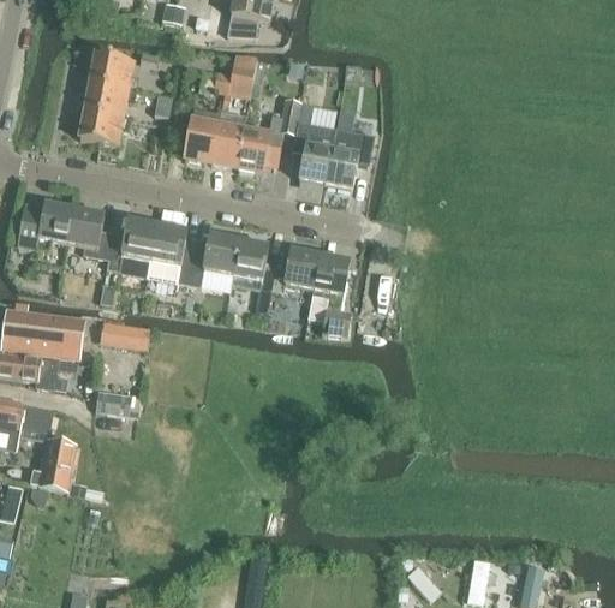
[(234,0),(231,15),(226,36),(257,37),(260,27),(257,27),(258,19),(269,22),(273,0),(234,0)]
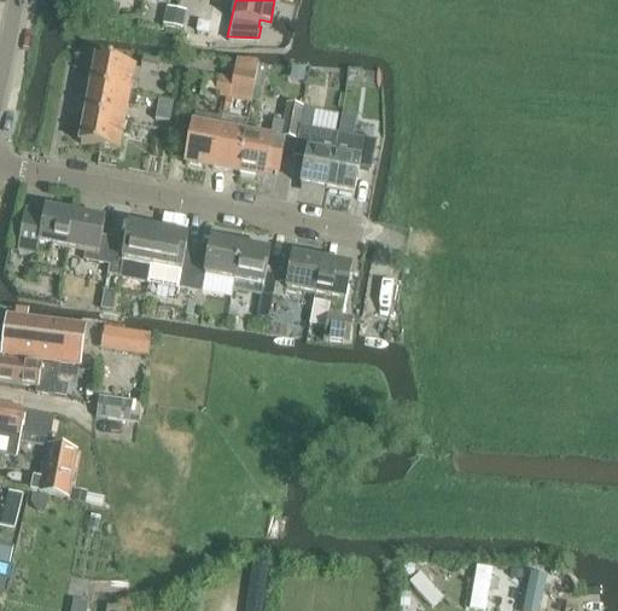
[(168,3),(164,19),(184,23),(187,6),(168,3)]
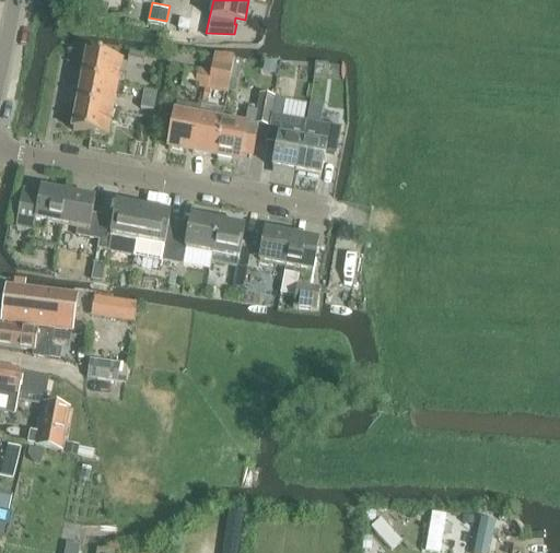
[(178,23),(188,25),(189,16),(179,14),(178,23)]
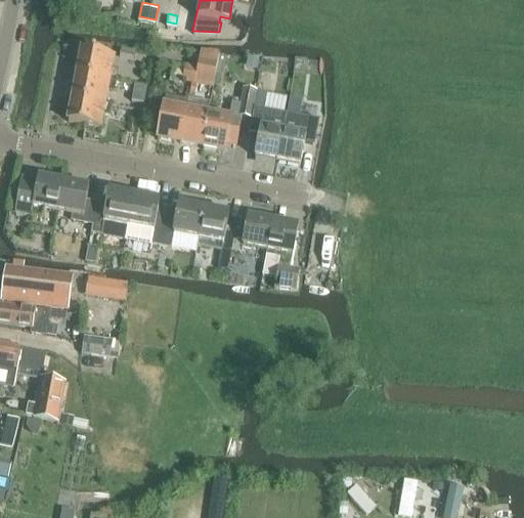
[(137,46),(123,43),(121,54),(135,57),(137,46)]
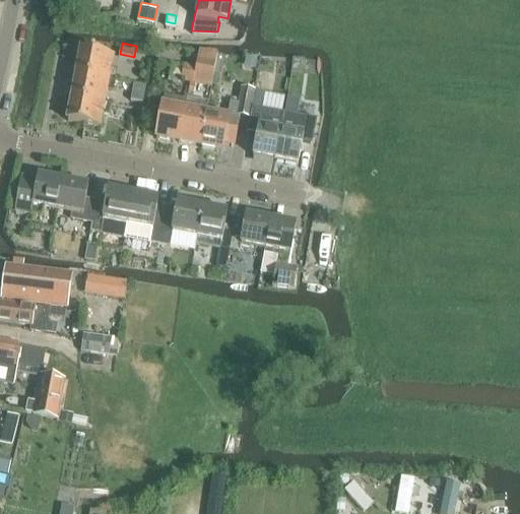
[(81,45),(76,69),(115,75),(117,66),(111,65),(114,51),(81,45)]
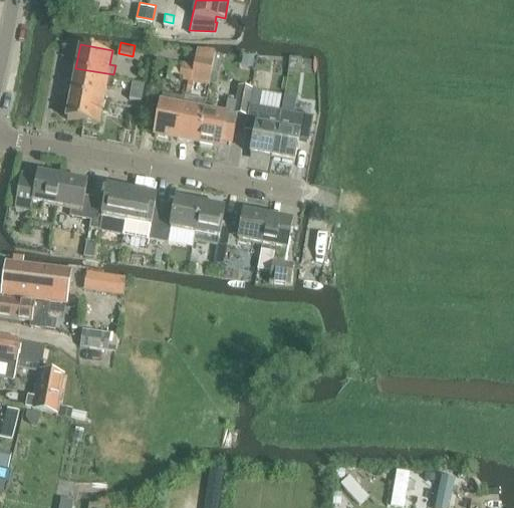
[(188,76),(188,78),(208,81),(211,68),(212,68),(215,54),(213,53),(195,50),(193,61),(194,61),(191,77),(188,76)]
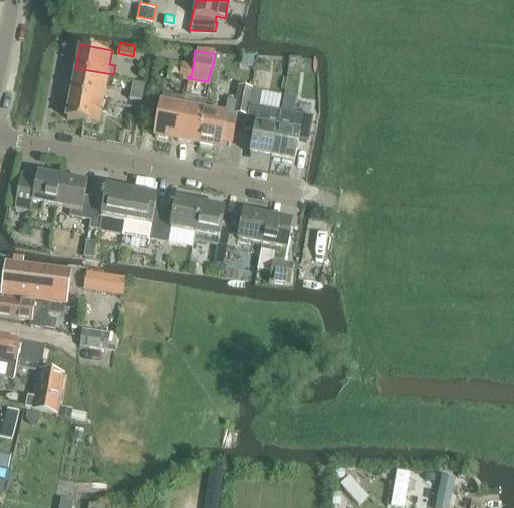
[(215,54),(212,68),(218,69),(222,51),(214,50),(213,53),(215,54)]
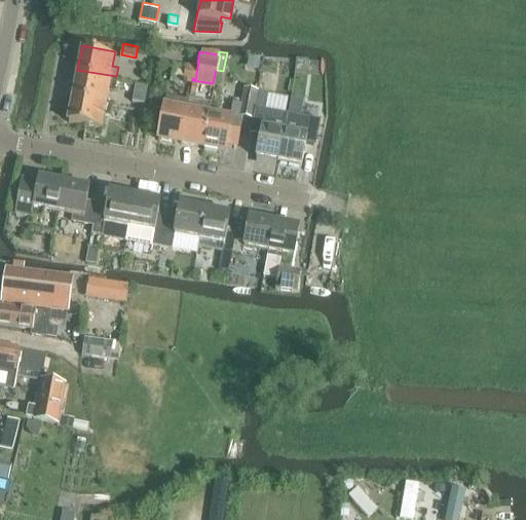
[(198,63),(197,63),(185,62),(182,78),(192,80),(192,78),(195,79),(198,63)]
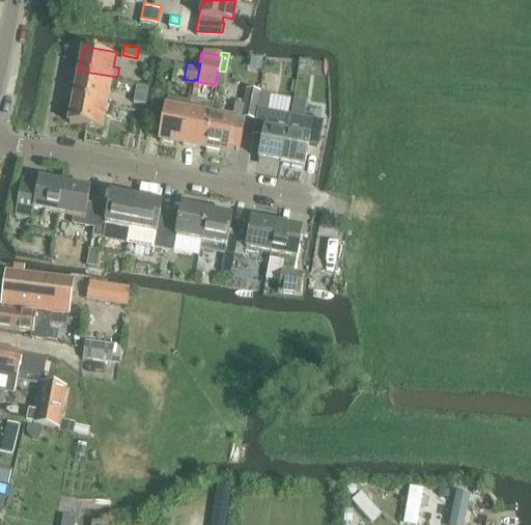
[(78,71),(74,94),(107,101),(110,86),(115,87),(117,77),(78,71)]
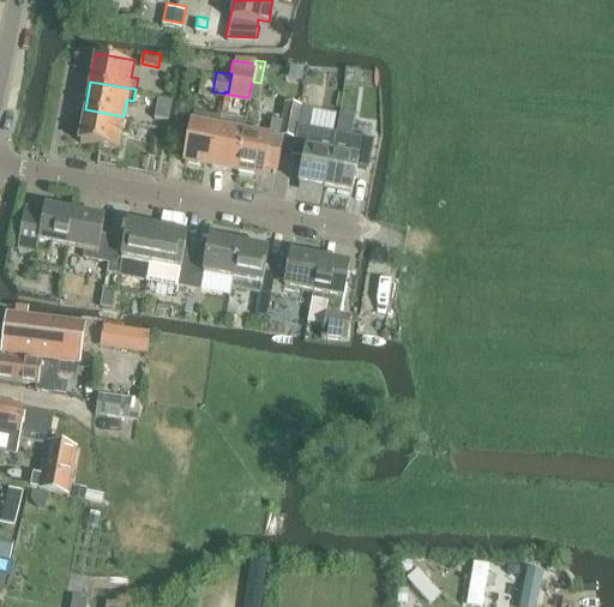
[(169,116),(173,97),(157,94),(154,113),(169,116)]
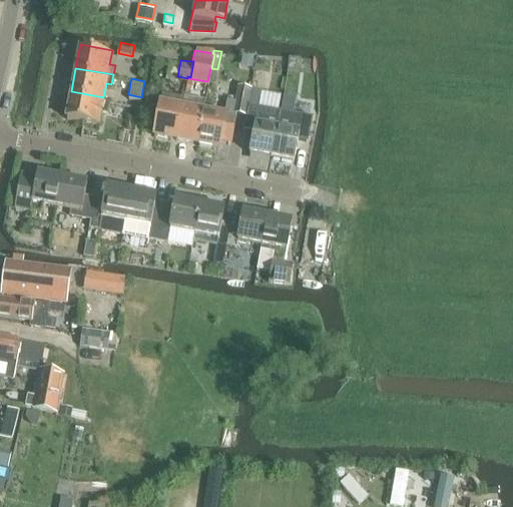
[(237,82),(235,97),(226,96),(224,111),(203,108),(197,139),(219,143),(221,133),(230,135),(235,112),(232,112),(233,108),(245,110),(247,101),(248,101),(252,84),(237,82)]
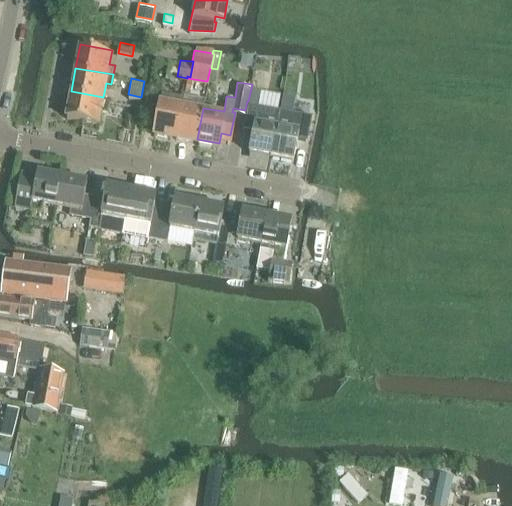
[(154,131),(175,135),(181,103),(183,93),(161,89),(154,131)]
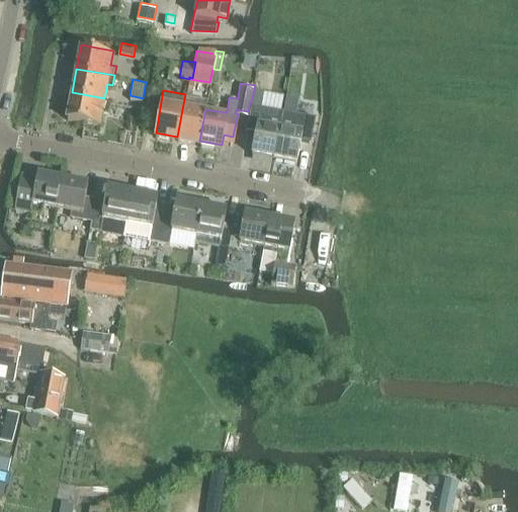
[(109,99),(104,98),(72,92),(68,115),(100,121),(102,108),(107,109),(109,99)]
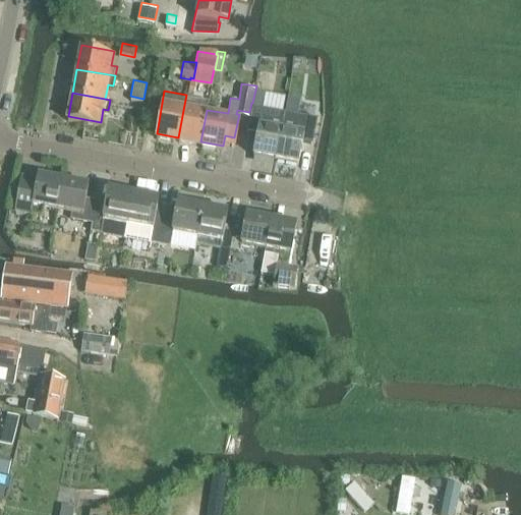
[(253,152),(275,156),(285,109),(252,103),(251,103),(249,112),(247,127),(257,128),(253,152)]
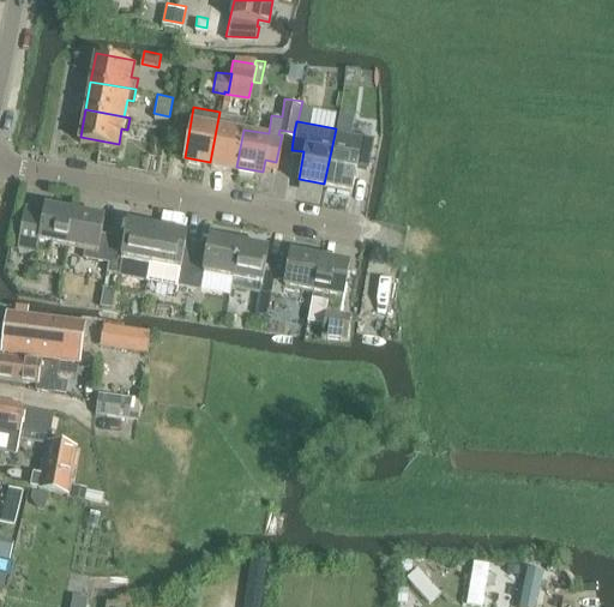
[(244,130),(217,124),(210,162),(236,167),(244,130)]
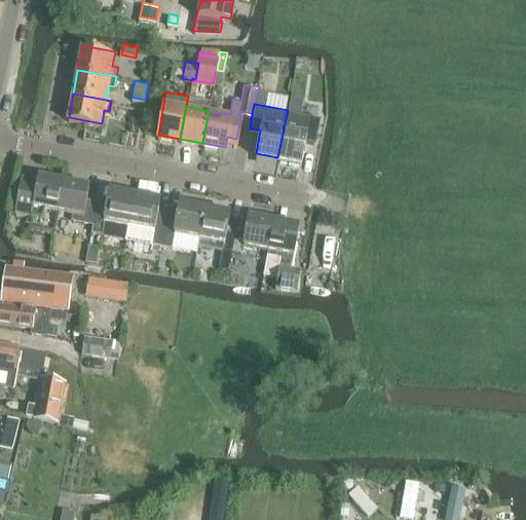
[(320,116),(288,110),(277,157),(301,161),(305,139),(315,141),(320,116)]
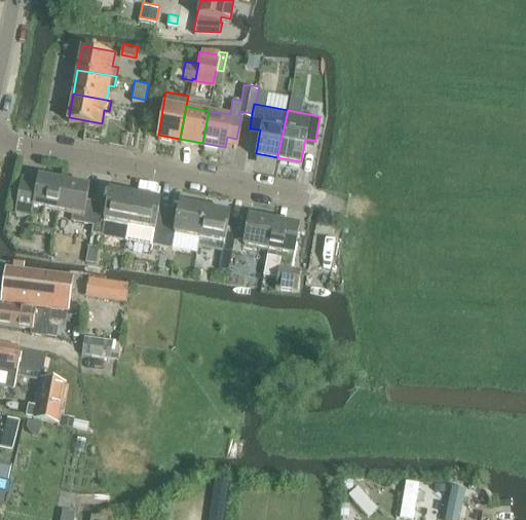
[(43,205),(59,208),(64,178),(38,173),(38,177),(22,174),(14,210),(42,215),(43,205)]
